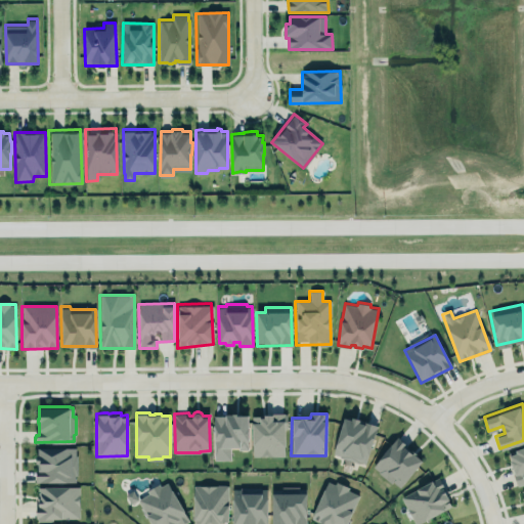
[(248,415),(213,416),(214,461),(229,461),(229,449),(249,449),(248,415)]
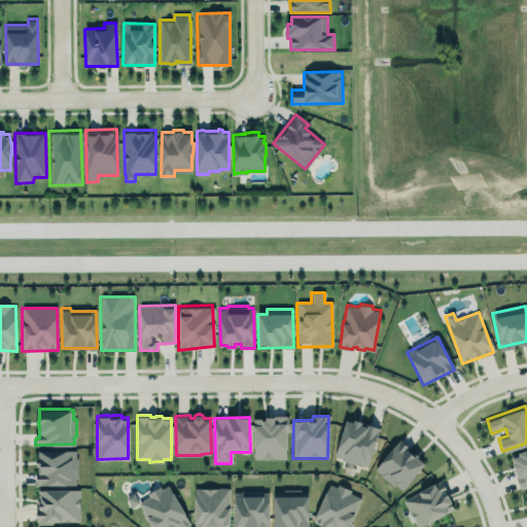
[(252,418),(253,460),(287,459),(286,417),(252,418)]
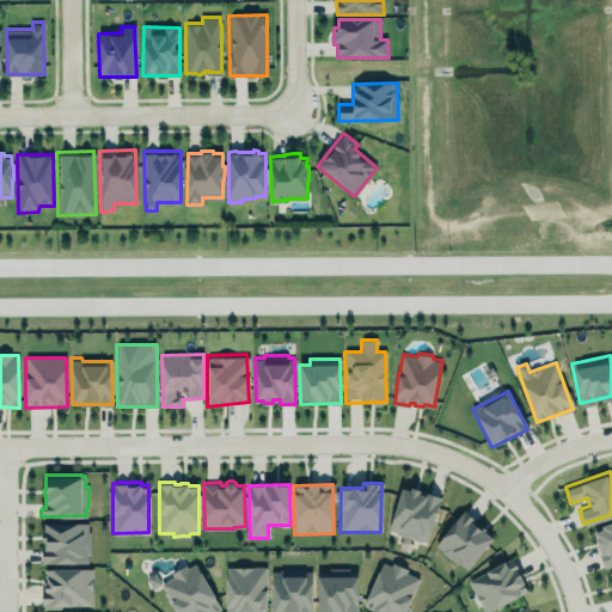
[(403,485),(389,528),(397,531),(397,533),(420,540),(420,538),(427,540),(441,495),(434,493),(428,491),(427,493),(421,491),(421,488),(416,485),(412,485),(411,488),(403,485)]
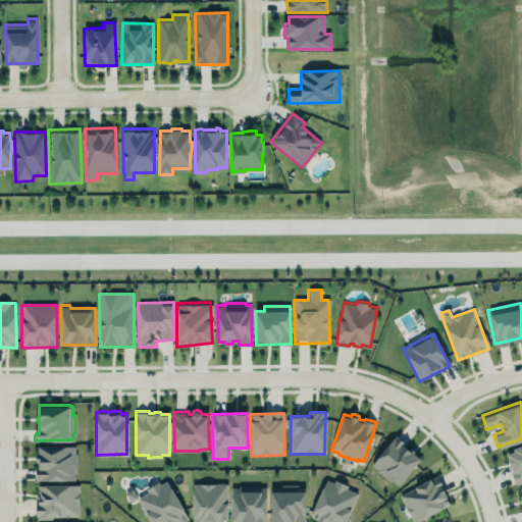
[(370,465),(397,487),(420,459),(394,436),(370,465)]
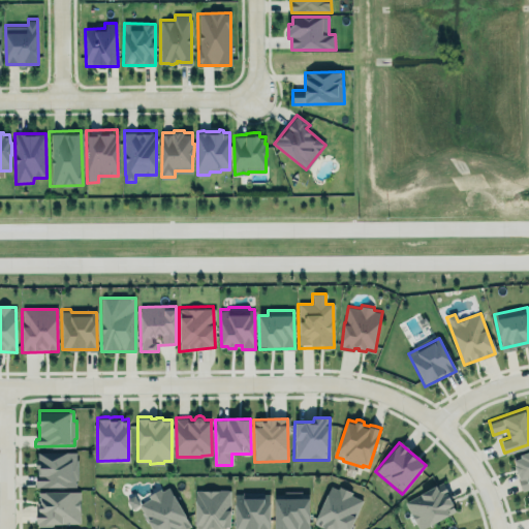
[(521,488),(528,485),(528,448),(511,455),(521,488)]
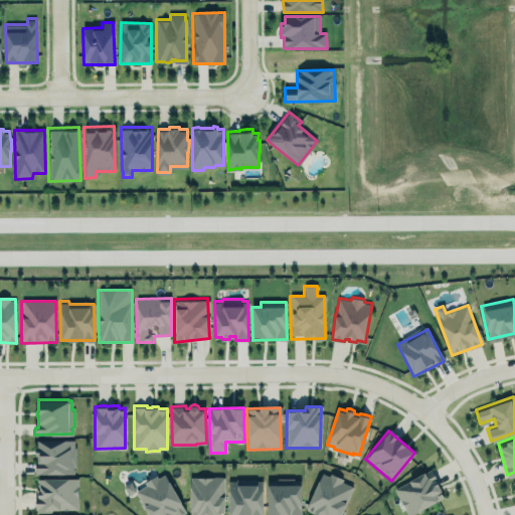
[(36,439),(69,438),(70,472),(34,473),(34,464),(37,463),(36,439)]
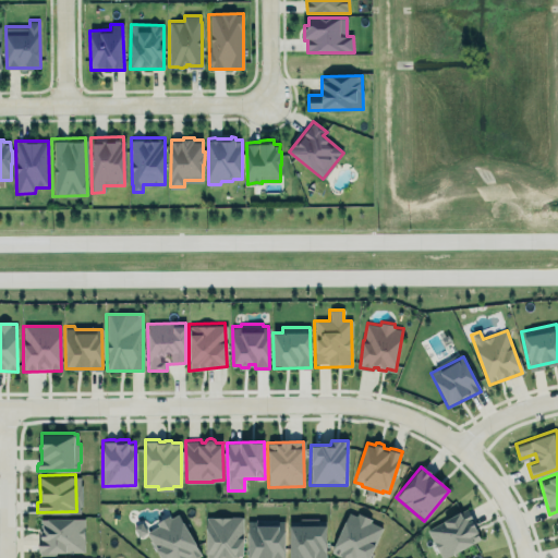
[(468,507),(474,520),(478,531),(477,531),(481,537),(444,557),(428,529),(468,507)]
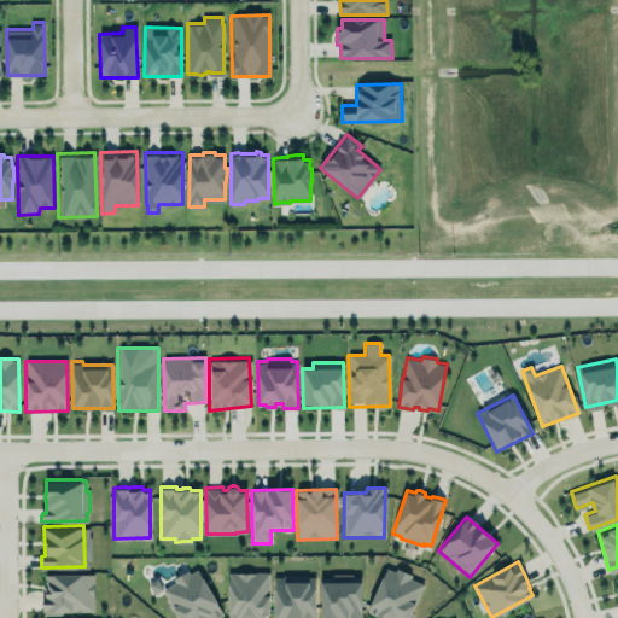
[(164,590),(178,582),(175,578),(187,570),(190,573),(198,567),(226,613),(217,617),(175,617),(180,616),(164,590)]
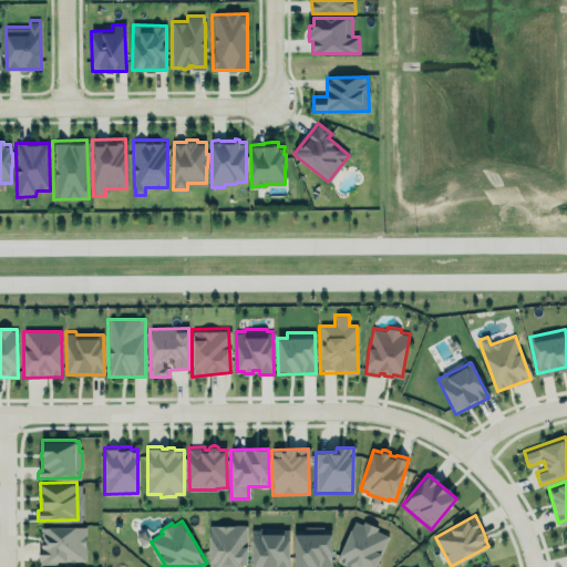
[(354,521),(363,524),(364,521),(378,526),(377,529),(389,535),(374,566),(352,566),(337,560),(354,521)]
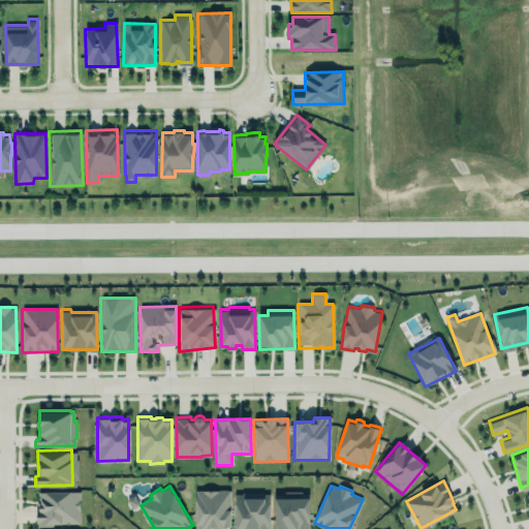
[(193,490),(193,528),(226,528),(230,528),(229,489),(215,489),(209,488),(204,489),(193,490)]
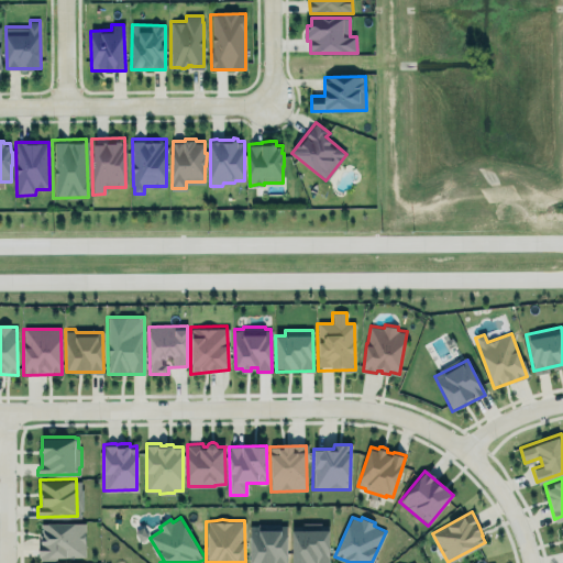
[(302,521),(321,521),(322,525),(329,523),(329,562),(316,562),(316,561),(310,561),(310,562),(301,562),(301,561),(294,561),(293,525),(302,525),(302,521)]
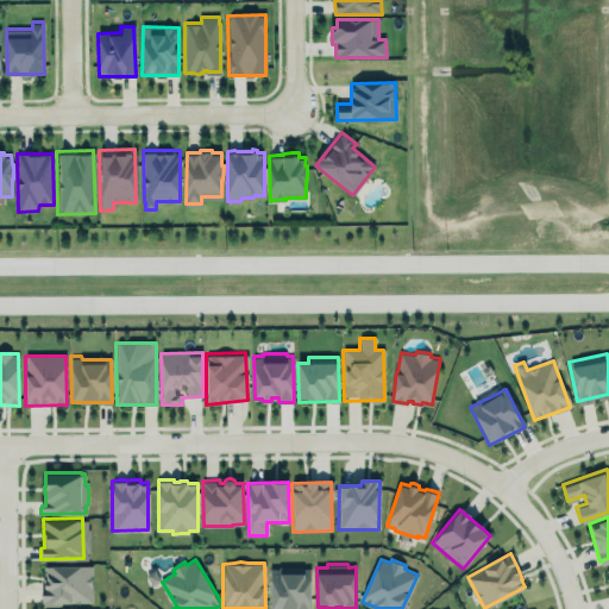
[(92,567),(43,566),(43,604),(90,604),(92,567)]
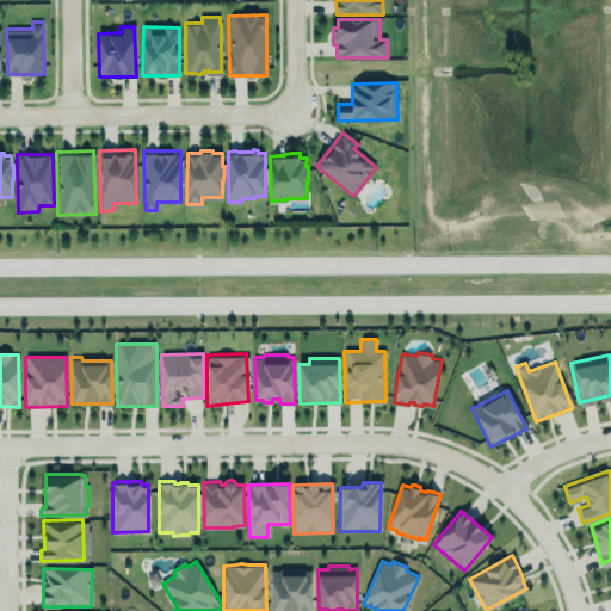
[(270,571),(271,610),(310,610),(310,569),(270,571)]
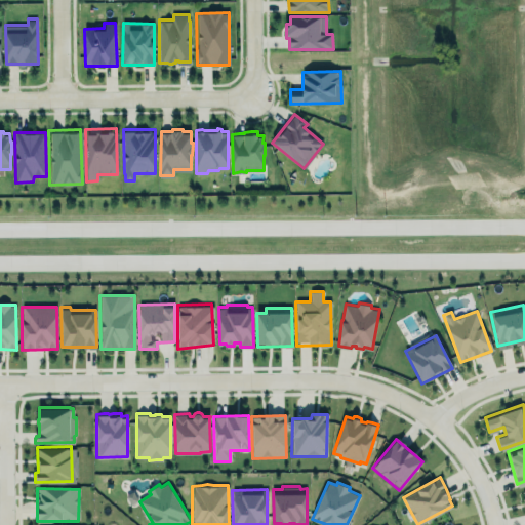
All buildings are outlined.
